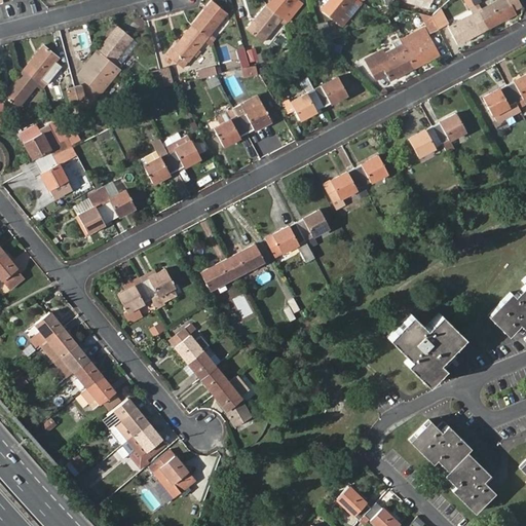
[(212,0),(192,25),(212,40),(213,43),(217,38),(212,34),(228,13),(212,0)]
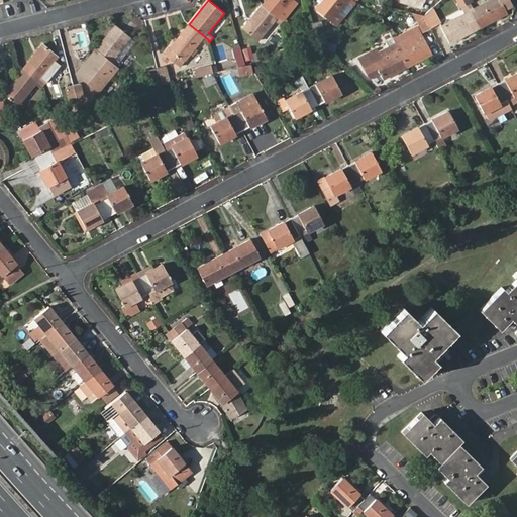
[(265,0),(262,5),(282,22),(285,18),(281,14),(291,0),(265,0)]
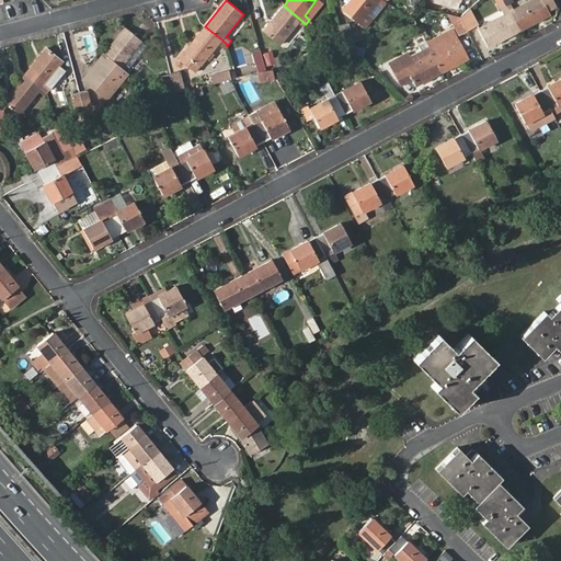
[(317,0),(305,15),(309,20),(322,4),(317,0)]
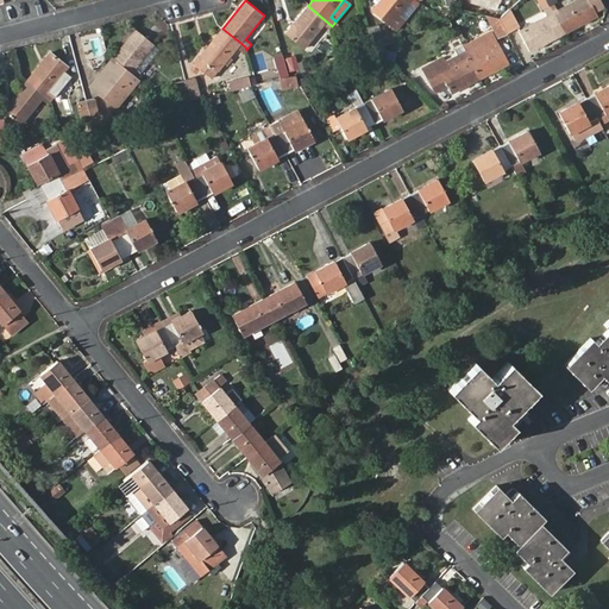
[(410,0),(380,0),(372,11),(397,30),(405,20),(399,16),(410,0)]
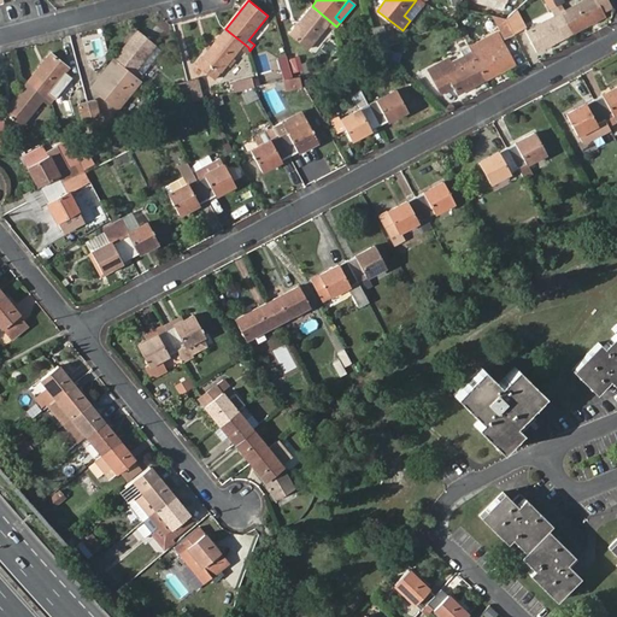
[(425,3),(422,0),(416,0),(404,16),(410,21),(425,3)]
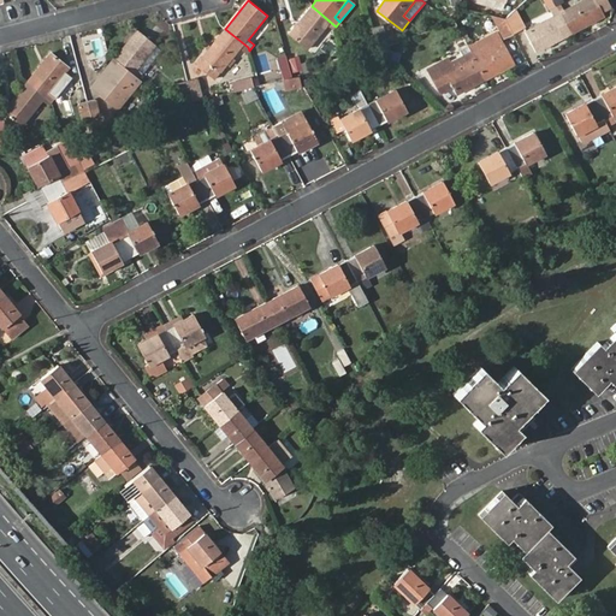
[(450,0),(454,11),(463,9),(460,0),(450,0)]
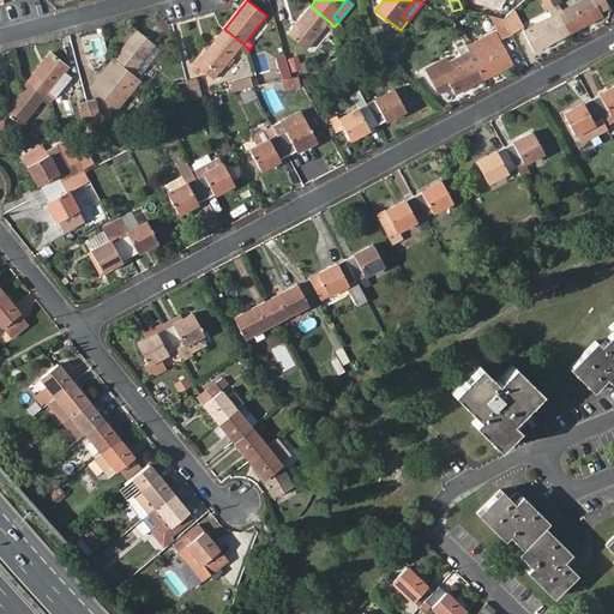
[(500,0),(469,0),(469,2),(499,10),(500,0)]
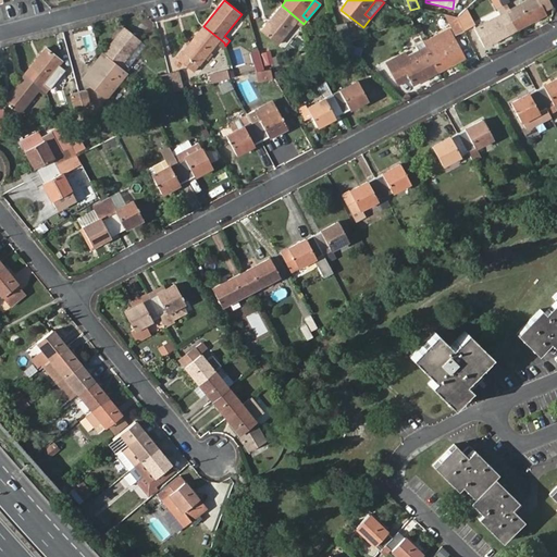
[(484,47),(516,31),(498,0),(492,0),(499,14),(474,27),(484,47)]
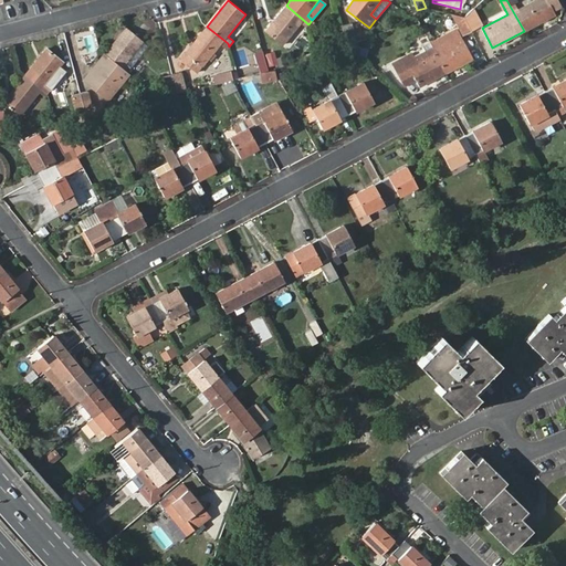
[(506,0),(524,31),(555,14),(553,10),(562,7),(557,0),(534,0),(517,9),(514,3),(517,2),(515,0),(506,0)]
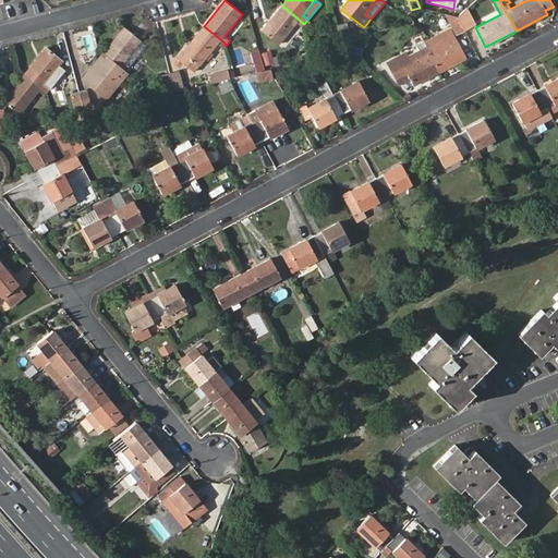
[(304,24),(282,5),(262,31),(278,45),(296,23),(302,27),(304,24)]
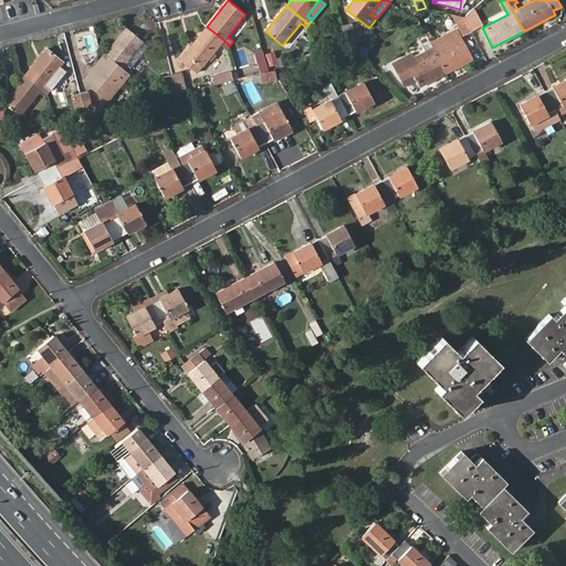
[(473,8),(463,17),(471,31),(482,25),(473,8)]
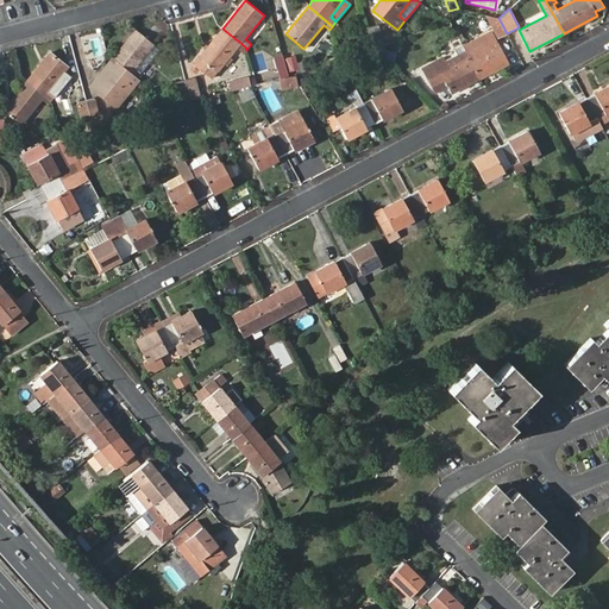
[(498,18),(487,14),(498,38),(507,33),(498,18)]
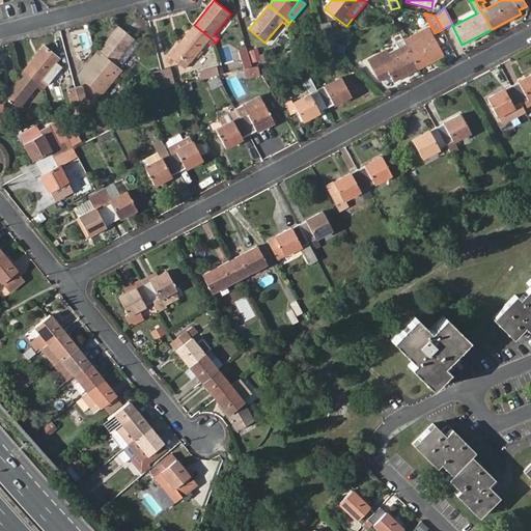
[(330,24),(320,27),(325,42),(334,38),(330,24)]
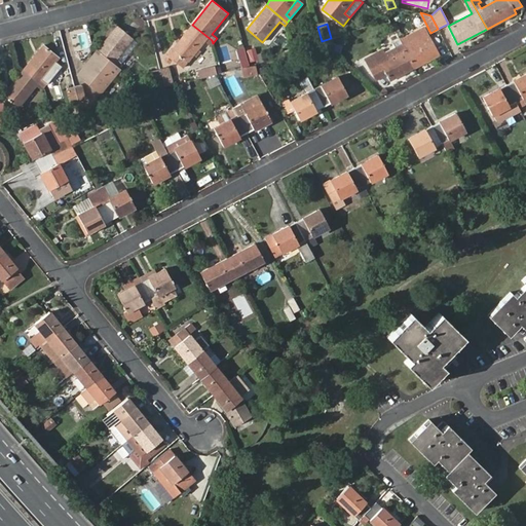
[(212,40),(192,25),(166,54),(183,68),(204,42),(210,46),(213,43),(212,40)]
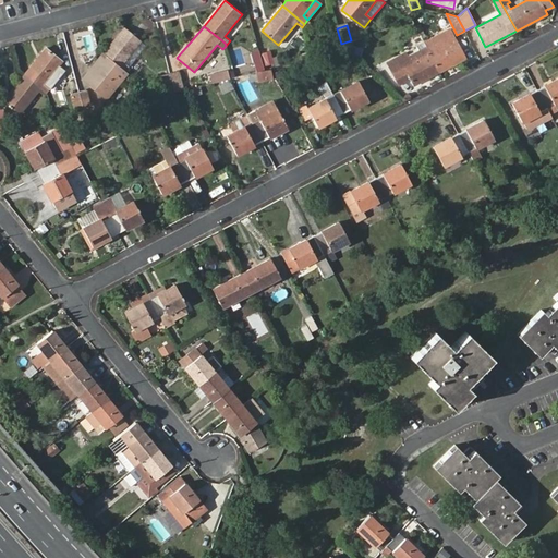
[(102,52),(120,67),(141,41),(123,27),(102,52)]
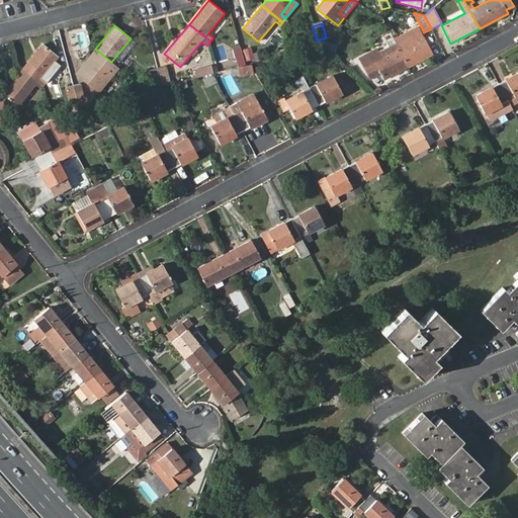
[(394,38),(399,49),(409,66),(432,54),(423,35),(417,26),(397,37),(396,35),(393,37),(394,38)]
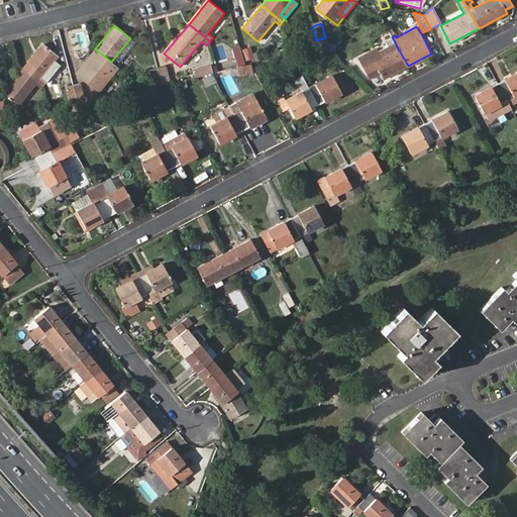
[(111,62),(116,66),(135,42),(130,38),(111,62)]
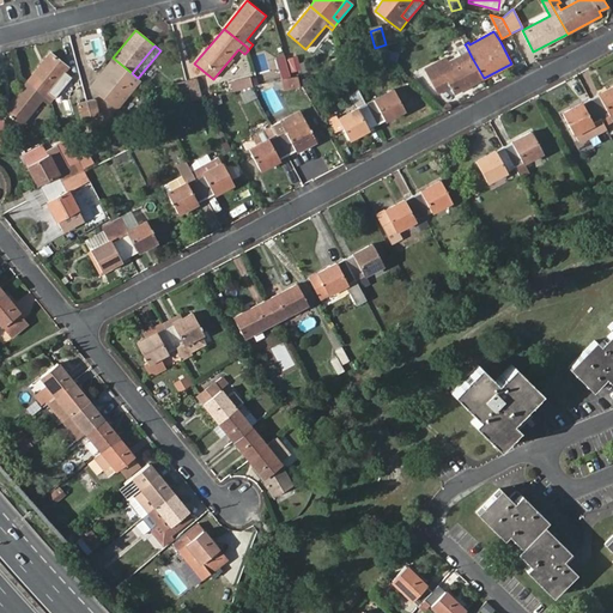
[(469,53),(466,46),(459,50),(460,54),(449,61),(447,56),(425,67),(439,92),(450,86),(454,93),(484,78),(472,58),(469,53)]
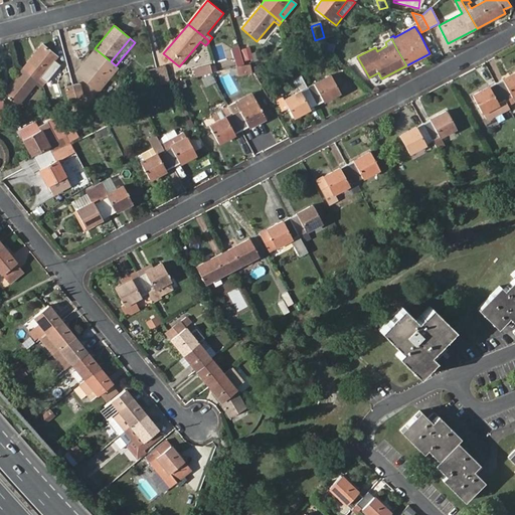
[(322,40),(319,49),(333,52),(335,44),(322,40)]
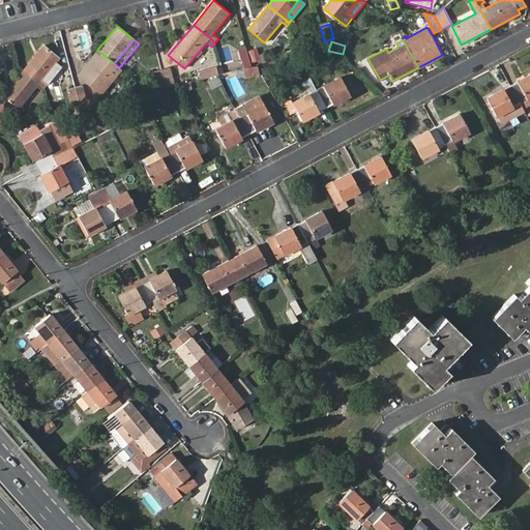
[(23,70),(46,87),(48,84),(47,83),(41,80),(56,62),(59,59),(42,46),(23,70)]
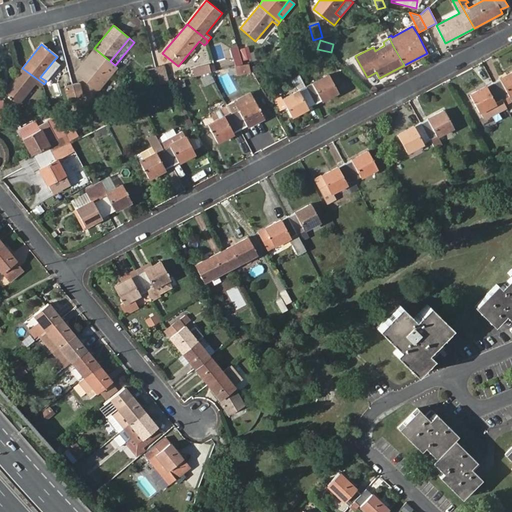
[(285,45),(275,48),(276,54),(286,51),(285,45)]
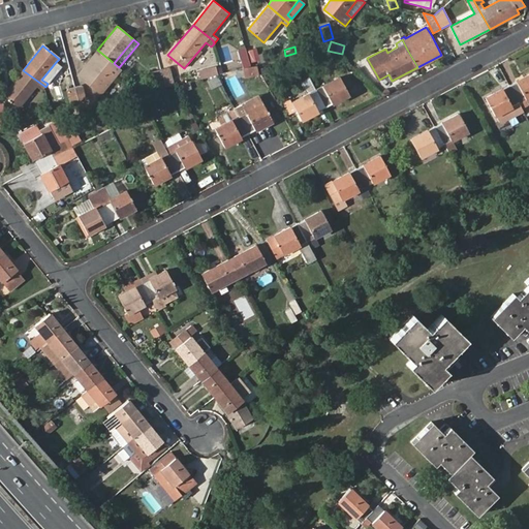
[(242,62),(249,60),(246,48),(239,50),(239,52),(242,62)]
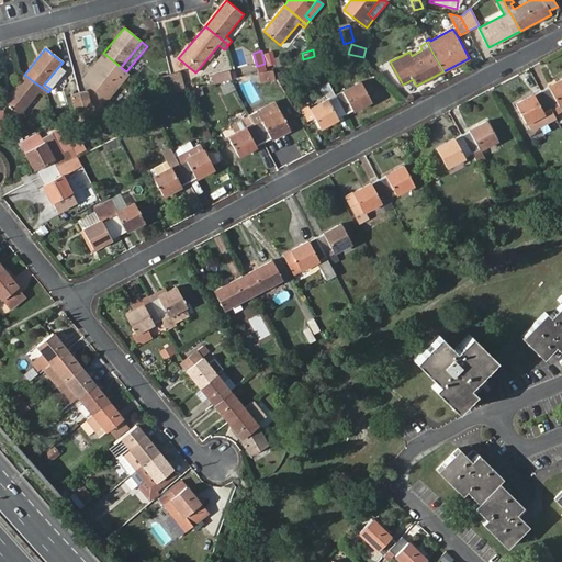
[(271,51),(263,53),(267,66),(274,64),(271,51)]
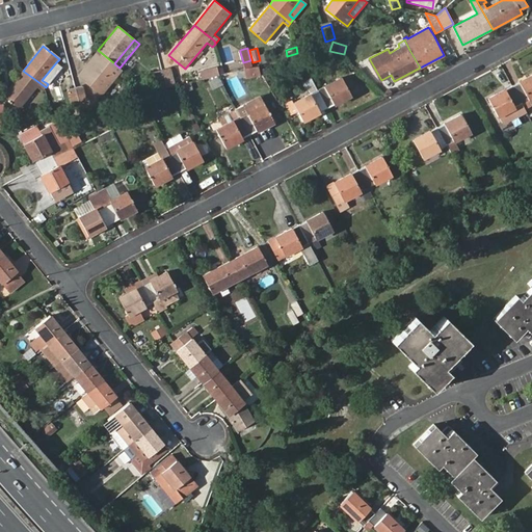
[(101,95),(122,70),(120,68),(114,63),(98,50),(78,75),(101,95)]
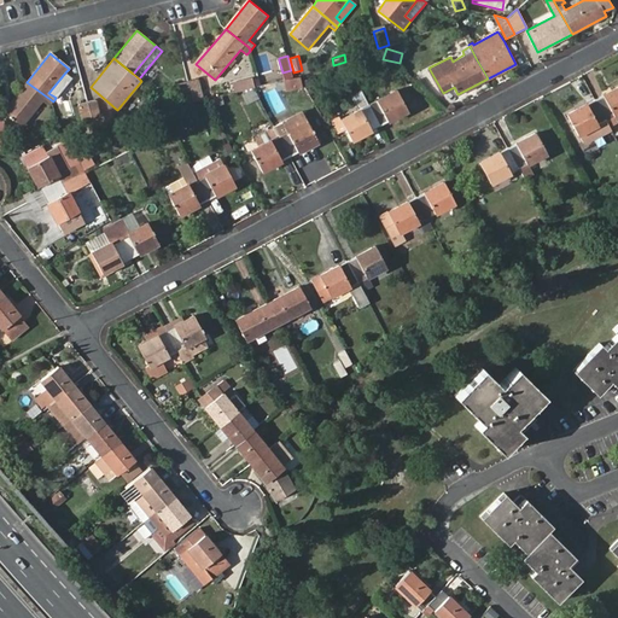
[(262,65),(267,82),(284,77),(283,73),(279,60),(262,65)]
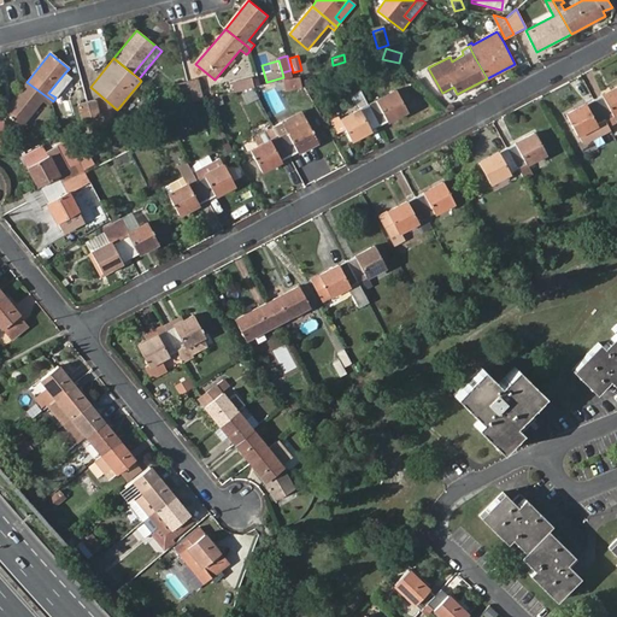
[(70,77),(65,72),(48,93),(54,97),(70,77)]
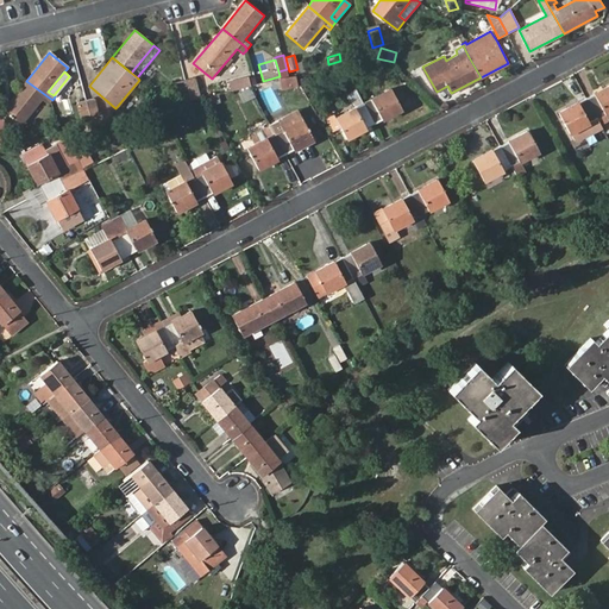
[(228,79),(232,88),(251,83),(249,76),(248,74),(228,79)]
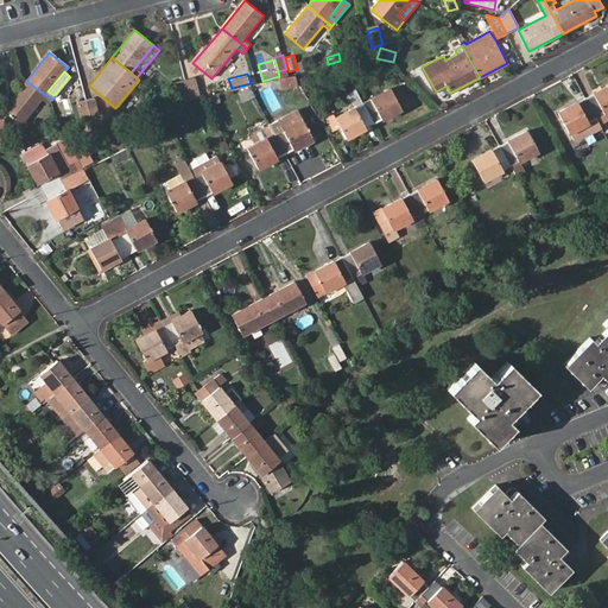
[(280,88),(296,88),(295,76),(280,76),(280,88)]
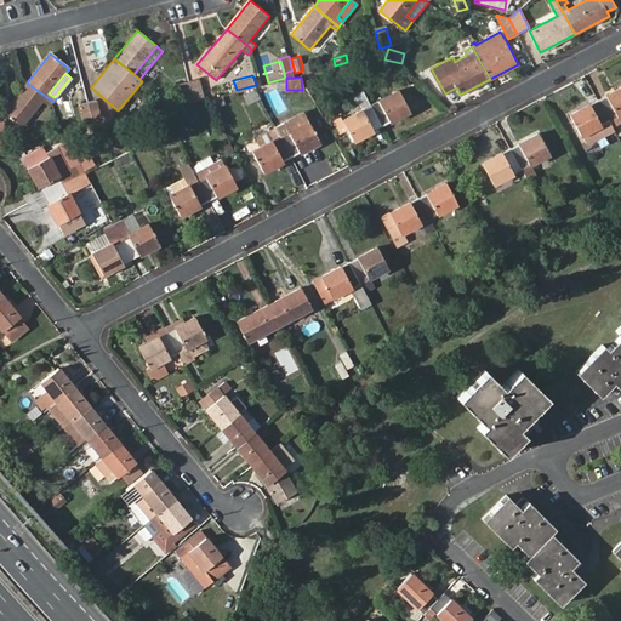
[(188,81),(192,96),(204,93),(200,79),(188,81)]
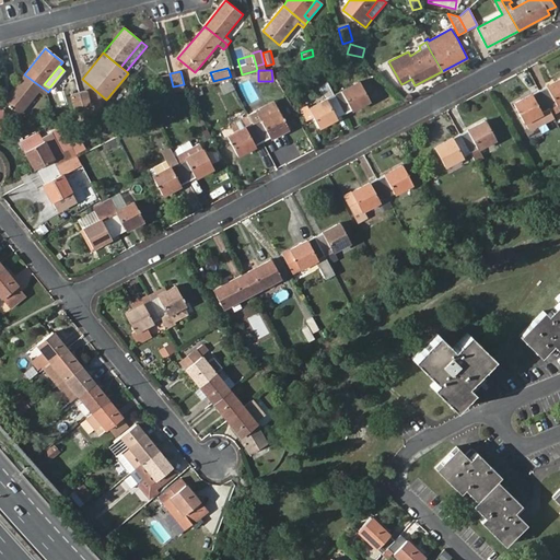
[(163,94),(174,91),(173,86),(170,73),(159,77),(163,94)]
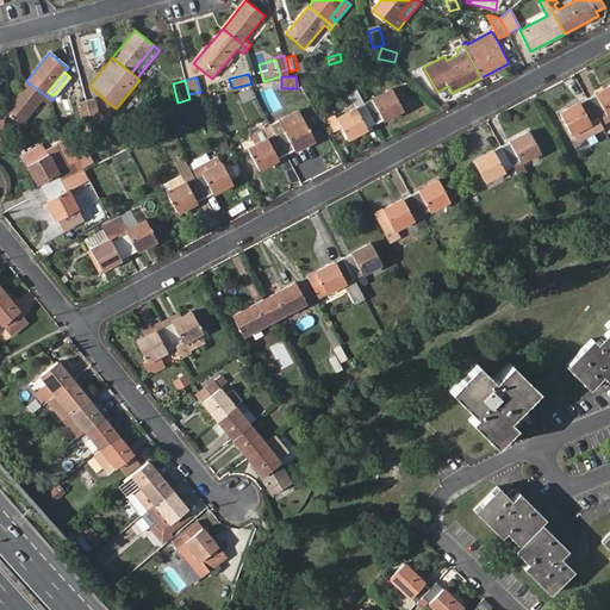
[(48,104),(53,100),(26,81),(4,109),(22,124),(42,99),(48,104)]
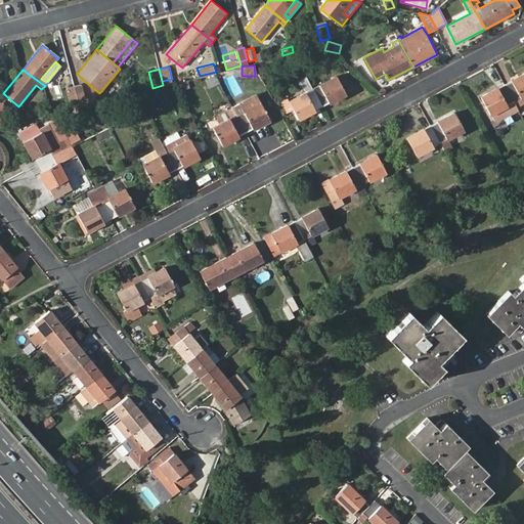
[(523,73),(505,84),(517,106),(523,102),(523,73)]
